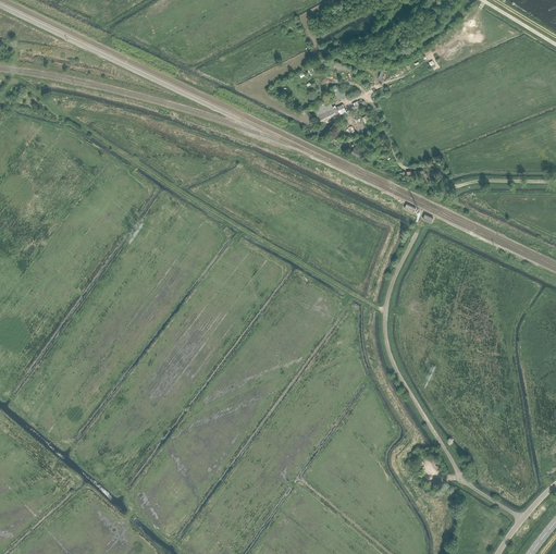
[(332,108),(318,115),(321,122),(335,114),(332,108)]
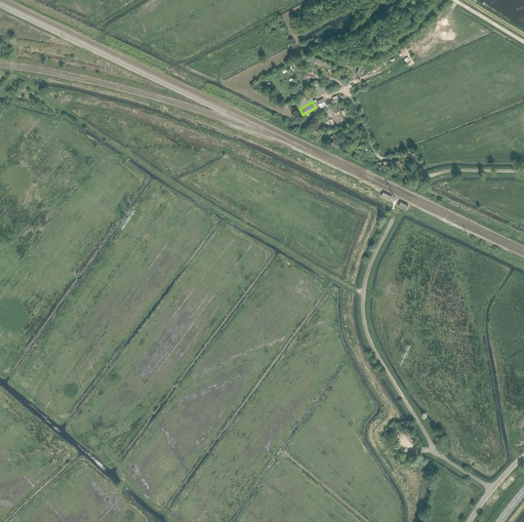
[(351,111),(349,105),(343,108),(345,114),(351,111)]
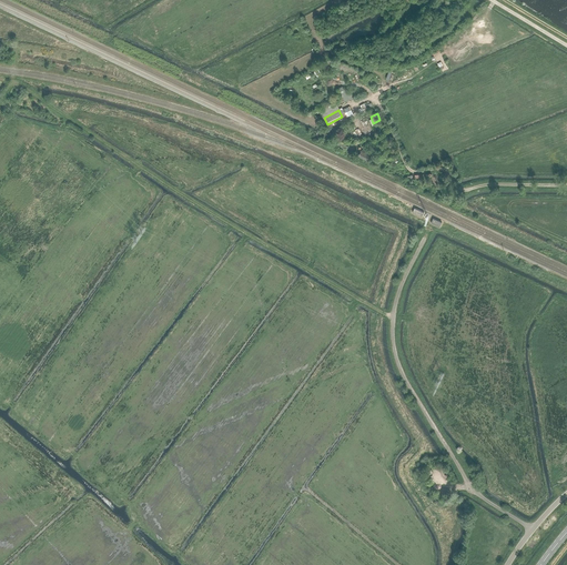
[(340,139),(337,144),(347,149),(350,143),(340,139)]
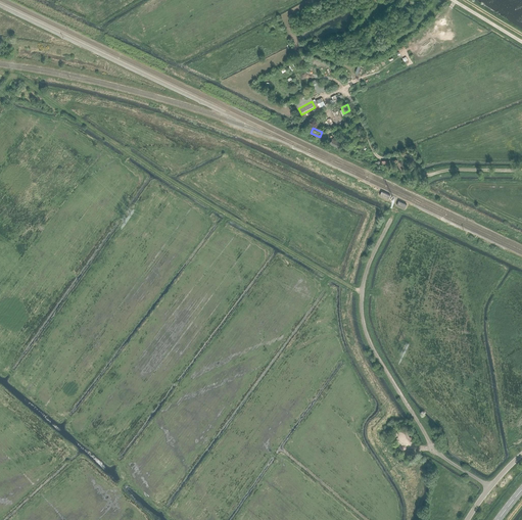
[(332,141),(340,145),(343,140),(334,136),(332,141)]
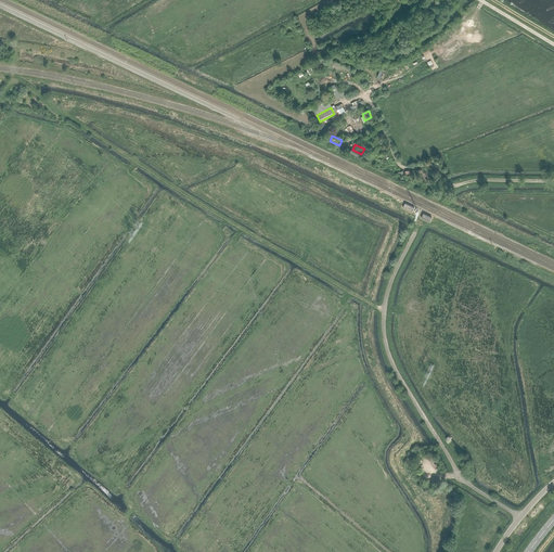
[(415,204),(407,200),(404,204),(413,208),(415,204)]
